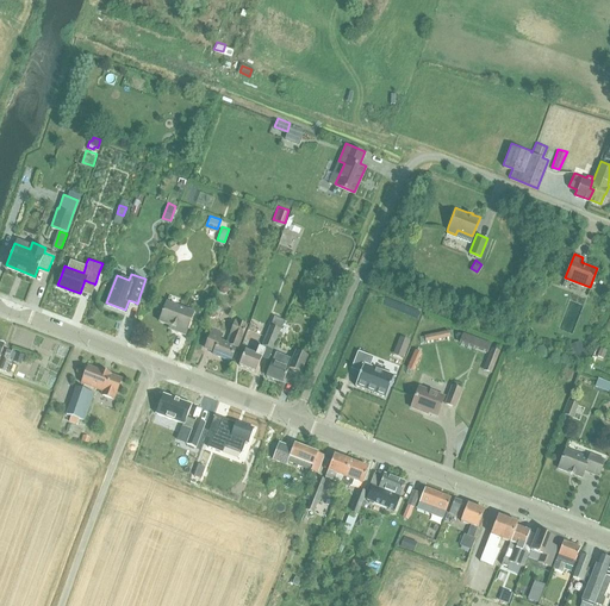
[(58,307),(63,297),(56,294),(53,305),(58,307)]
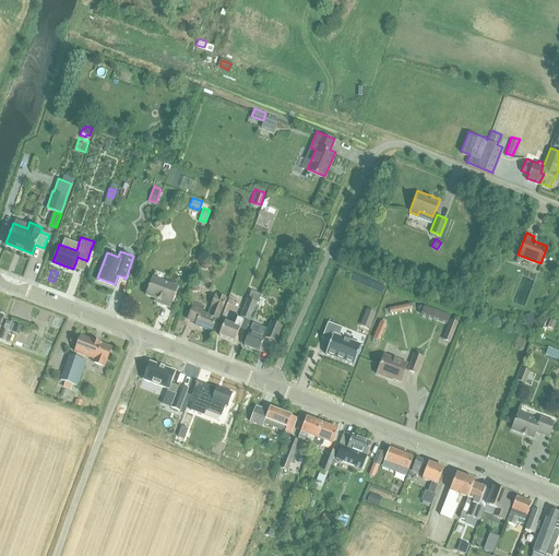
[(177,283),(154,274),(147,292),(164,297),(162,300),(169,304),(177,283)]
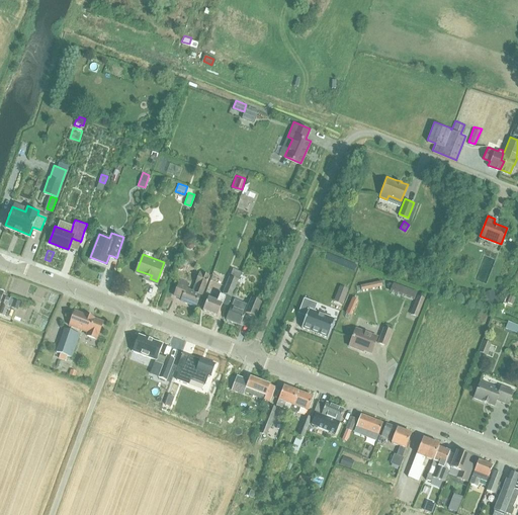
[(208,295),(203,308),(217,313),(222,302),(228,304),(232,293),(242,269),(233,266),(223,290),(222,292),(219,291),(216,298),(208,295)]
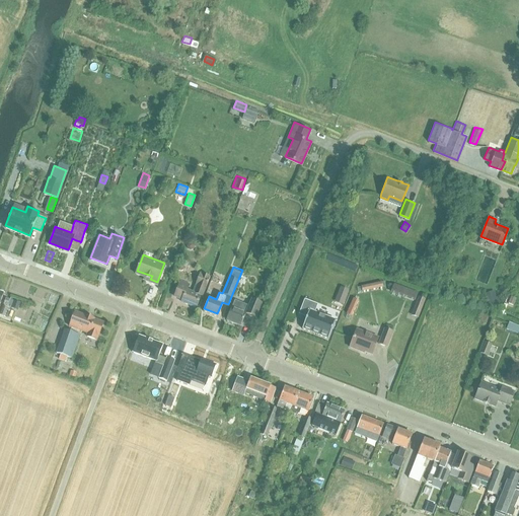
[(200,293),(202,294),(210,274),(202,271),(201,272),(199,271),(195,281),(197,282),(194,290),(184,287),(187,282),(178,279),(173,293),(181,296),(180,299),(195,304),(200,293)]
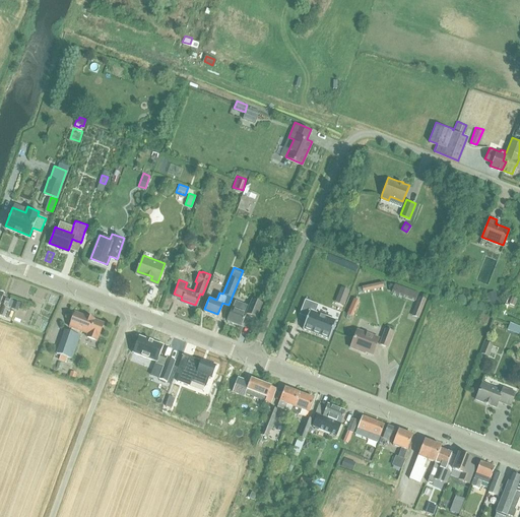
[(382,279),(361,283),(362,289),(383,284),(382,279)]
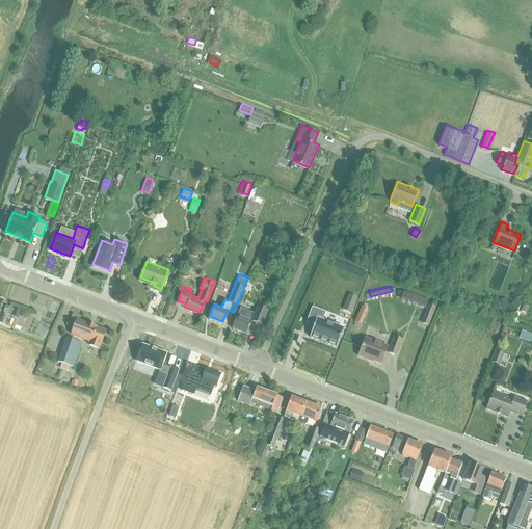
[(401,295),(400,298),(424,308),(428,298),(403,290),(401,295)]
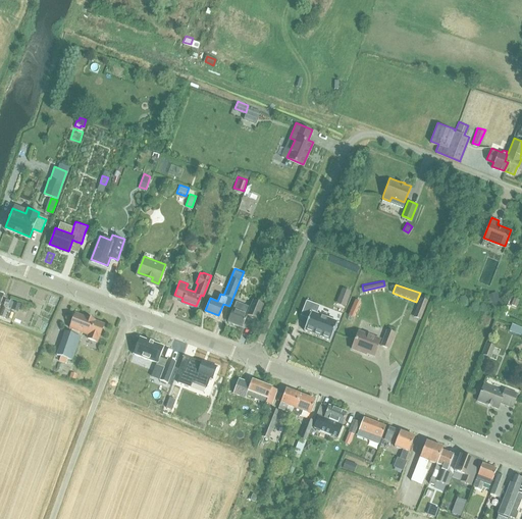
[(420,295),(413,314),(420,317),(428,298),(420,295)]
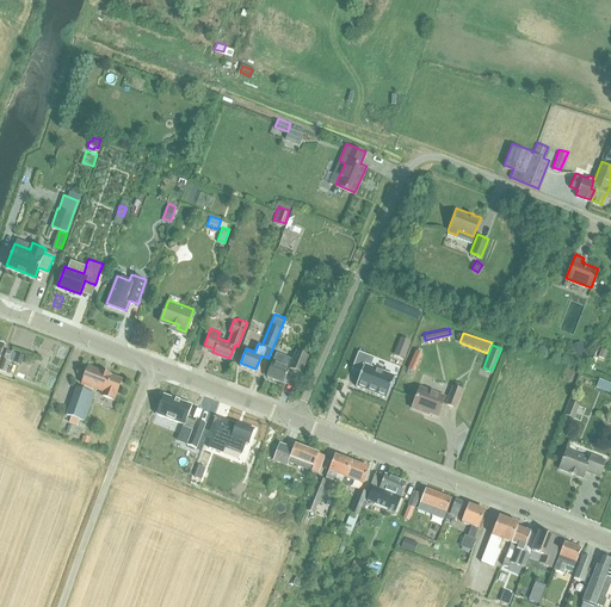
[(297,348),(288,346),(282,363),(273,359),(267,375),(284,381),(290,366),(301,372),(309,353),(297,348)]
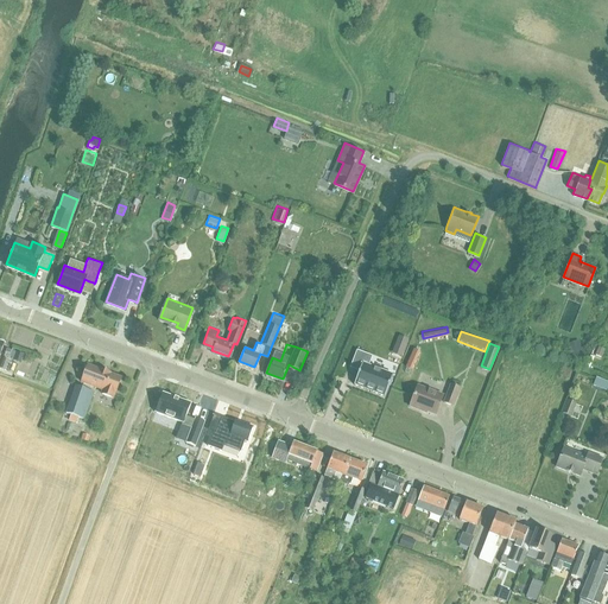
[(581,344),(570,348),(572,355),(583,353),(581,344)]
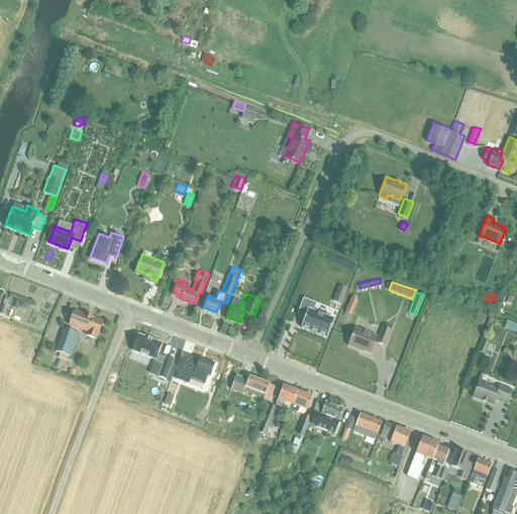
[(351,295),(344,310),(349,312),(356,297),(351,295)]
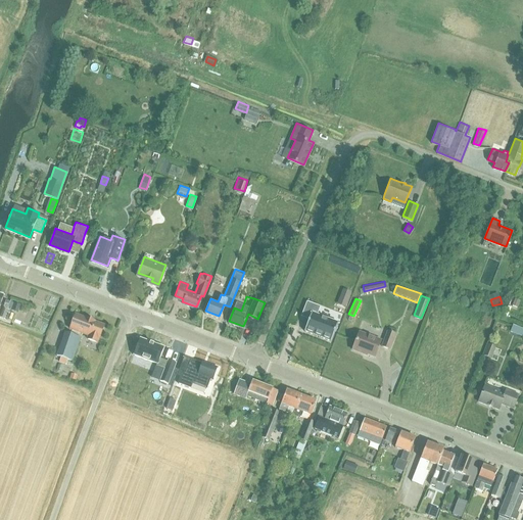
[(306,299),(301,314),(308,317),(304,329),(331,339),(338,321),(317,313),(320,304),(306,299)]
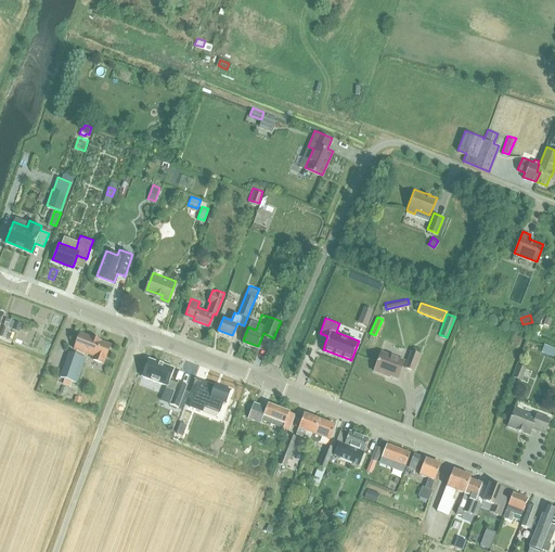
[(18,329),(21,322),(14,319),(11,326),(18,329)]
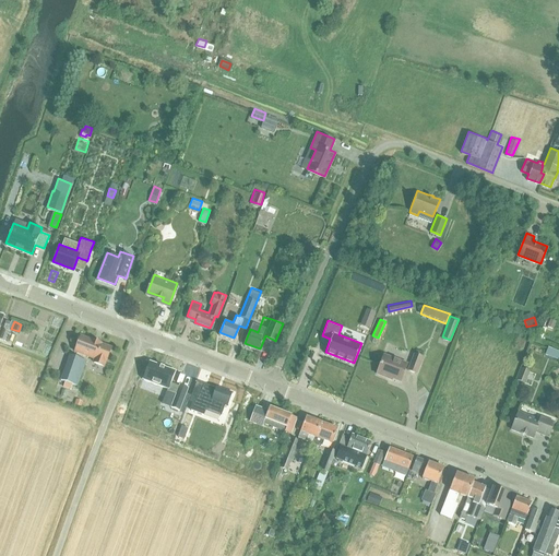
[(106,362),(111,346),(100,342),(102,342),(91,339),(81,334),(75,350),(95,357),(94,361),(104,364),(105,361),(106,362)]
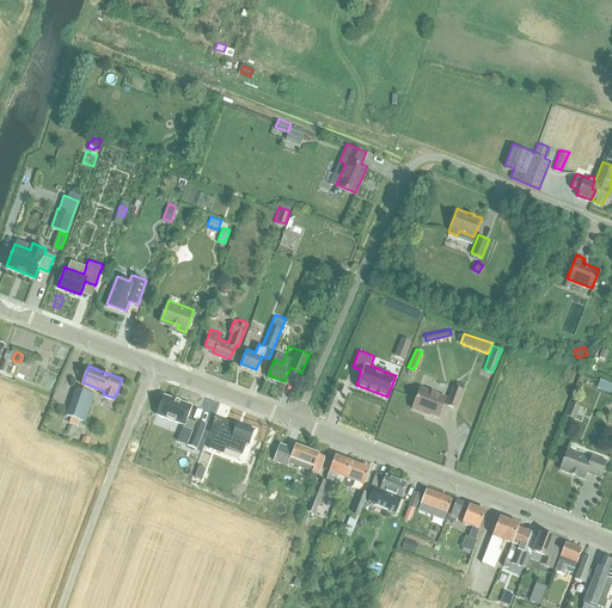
[(611,380),(604,376),(600,385),(611,390),(611,380)]
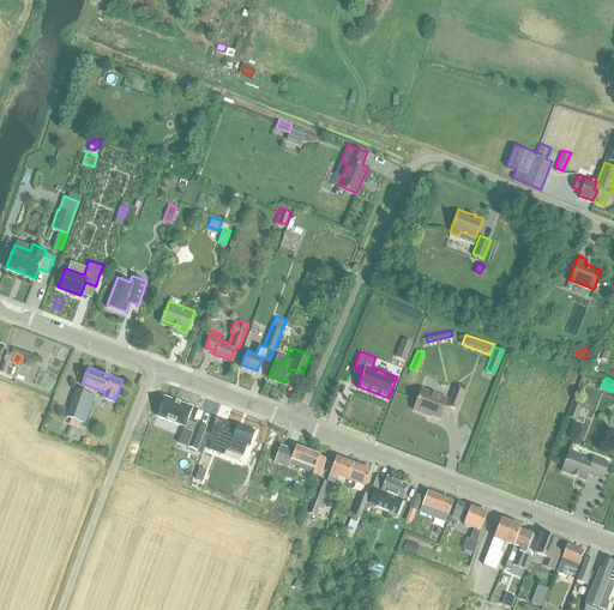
[(453,384),(446,404),(457,408),(464,388),(453,384)]
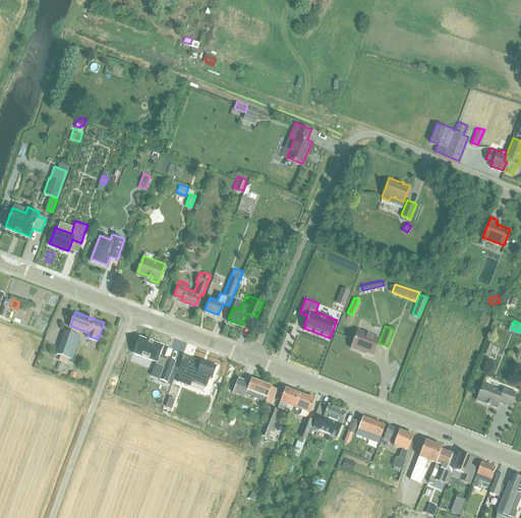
[(64,329),(56,352),(60,353),(59,358),(65,360),(67,356),(71,357),(79,335),(64,329)]
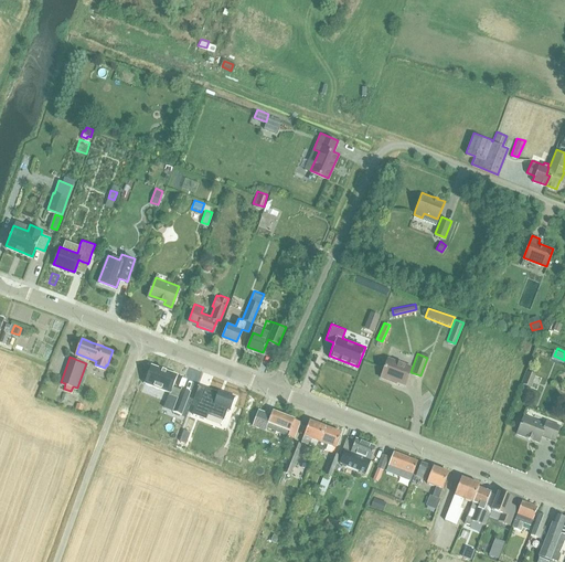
[(412,367),(387,357),(381,375),(392,380),(393,379),(405,384),(412,367)]
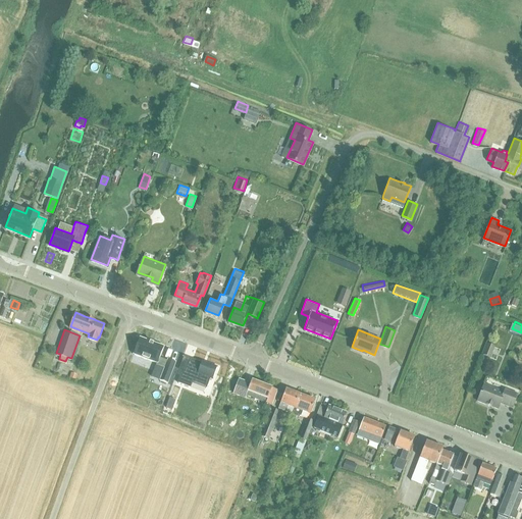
[(160,356),(164,346),(140,336),(134,353),(157,362),(157,363),(165,366),(160,378),(168,381),(175,360),(168,358),(167,359),(160,356)]
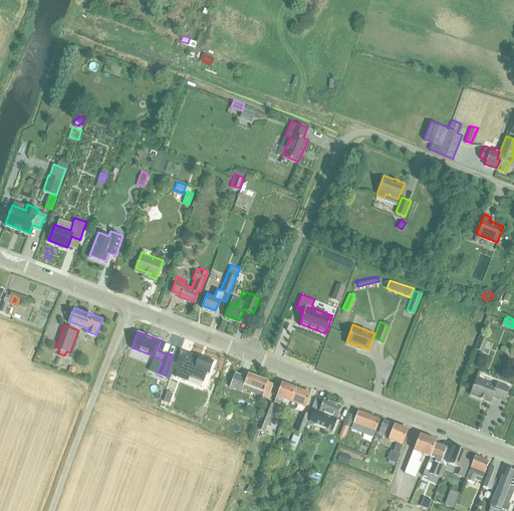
[(182,345),(186,335),(182,333),(178,343),(182,345)]
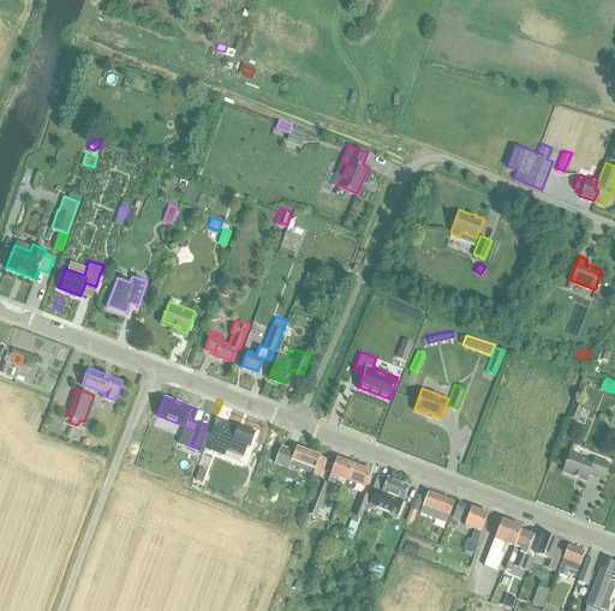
[(583,406),(573,401),(568,415),(578,419),(583,406)]
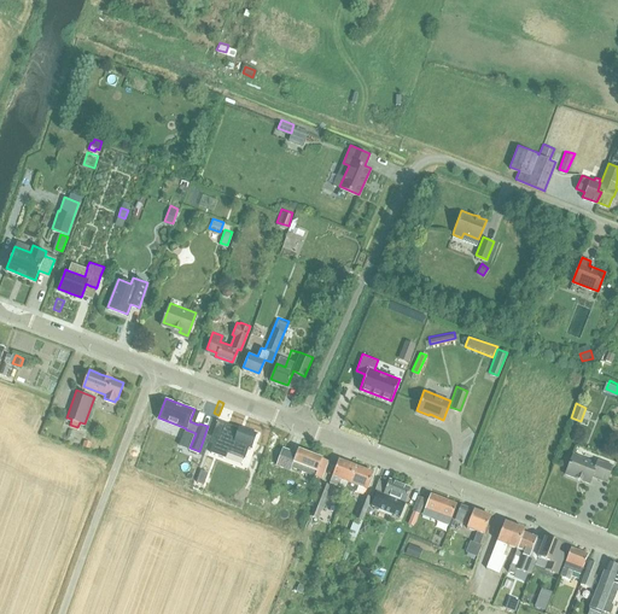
[(214,444),(211,451),(225,456),(227,452),(227,450),(228,449),(235,451),(245,455),(245,454),(249,445),(250,445),(251,446),(254,440),(257,432),(252,430),(244,426),(243,427),(243,428),(239,427),(234,426),(228,424),(225,422),(222,427),(220,434),(219,437),(217,437),(216,437),(214,444)]
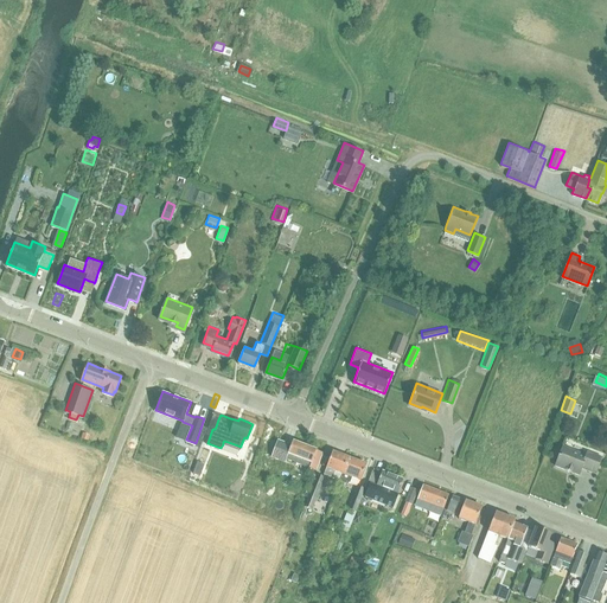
[(278,437),(270,455),(285,461),(286,460),(287,456),(315,468),(323,450),(293,440),(292,443),(278,437)]
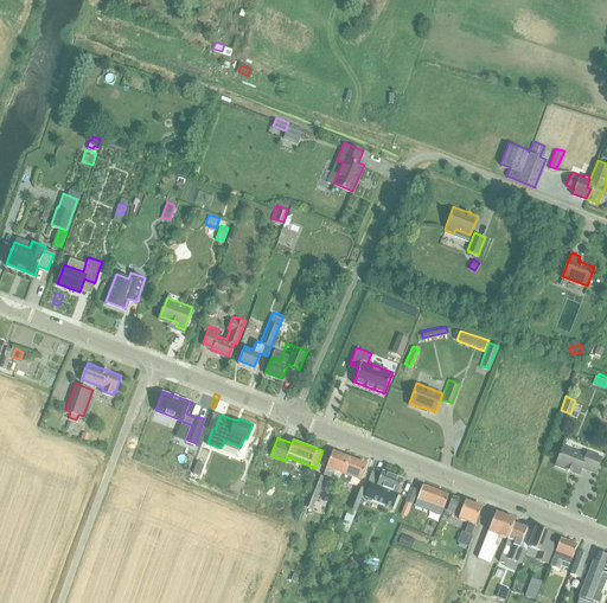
[(586,454),(562,444),(555,463),(579,473),(581,466),(595,472),(601,456),(587,450),(586,454)]
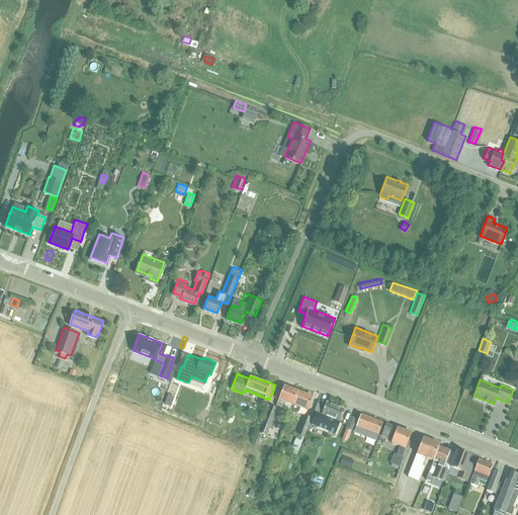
[(283,384),(276,404),(284,406),(289,409),(291,403),(297,390),(283,384)]
